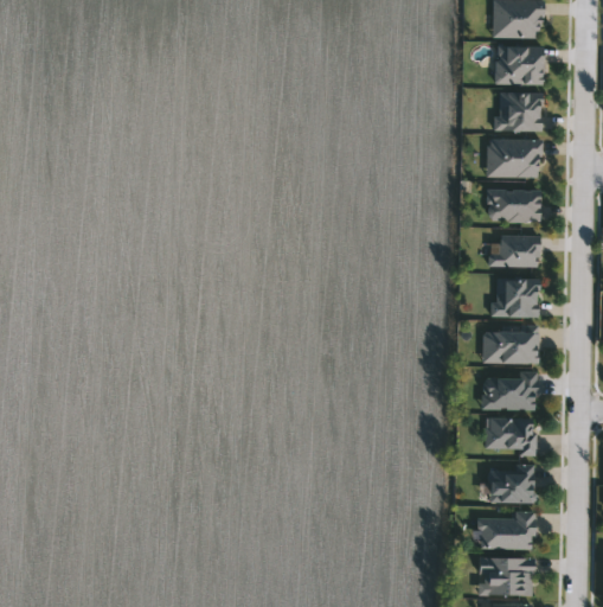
[(541,190),(541,221),(489,221),(489,190),(541,190)]
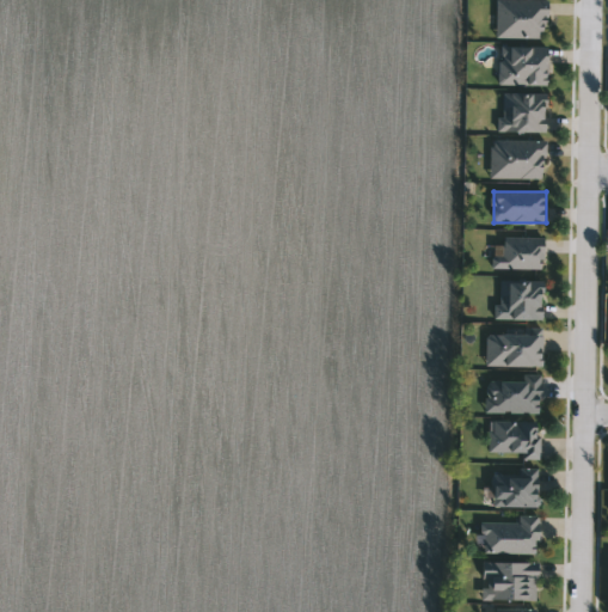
[(544,332),(544,366),(487,366),(487,332),(544,332)]
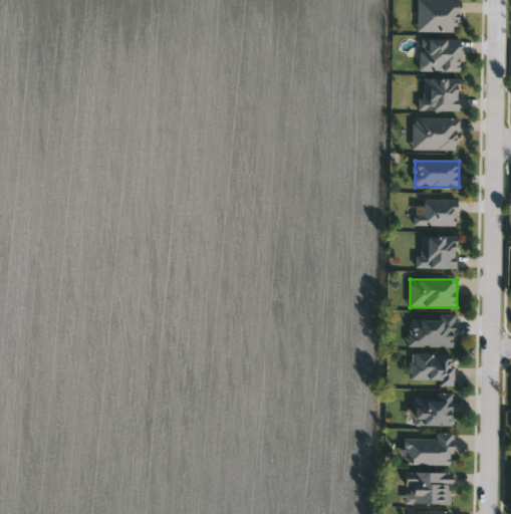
[(456,347),(409,347),(409,317),(456,317),(456,347)]
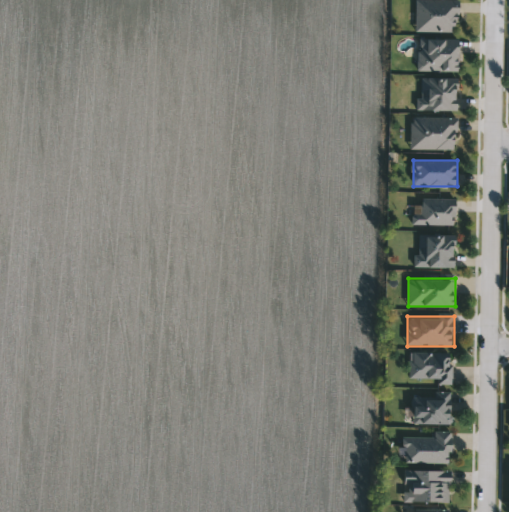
[(438,379),(411,379),(411,353),(452,353),(453,384),(438,384),(438,379)]
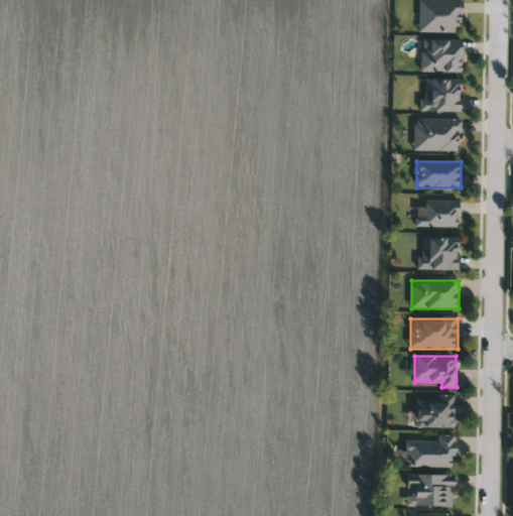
[(456,427),(417,427),(417,400),(437,400),(437,395),(456,395),(456,427)]
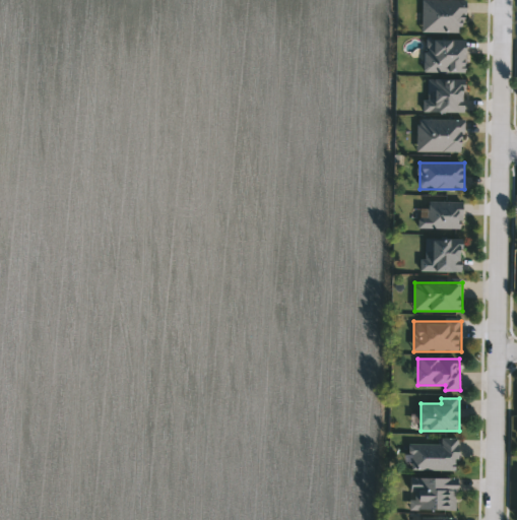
[(410,469),(411,444),(440,444),(440,438),(459,438),(459,470),(410,469)]
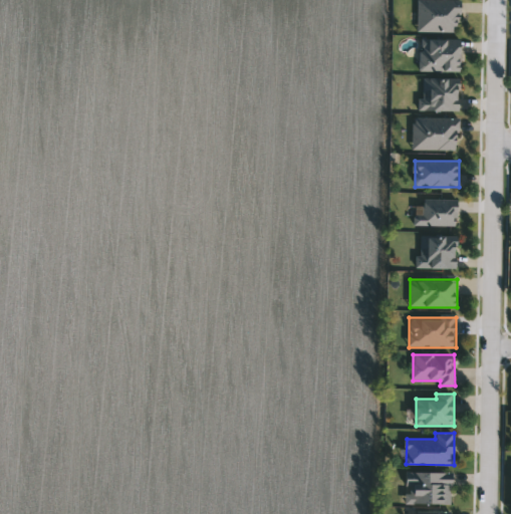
[(407,472),(453,473),(453,505),(406,503),(407,472)]
